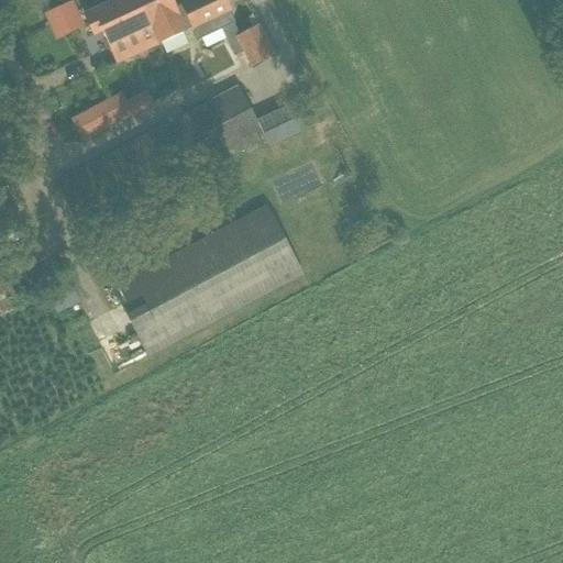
[(102,35),(103,39),(106,41),(112,55),(186,20),(179,6),(173,9),(168,0),(114,0),(100,7),(98,2),(80,10),(92,36),(101,32),(102,35)]
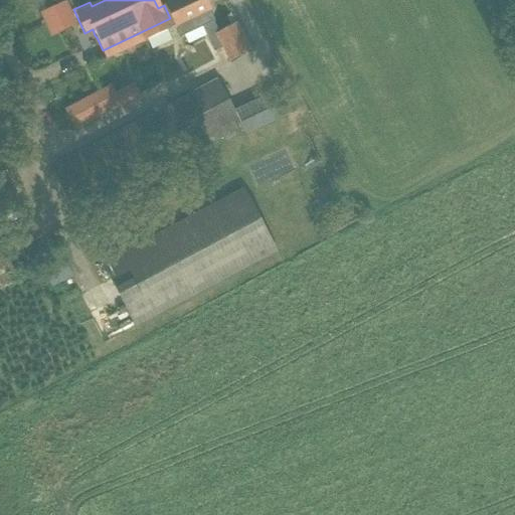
[(212,22),(202,0),(175,0),(164,5),(170,18),(176,29),(195,20),(199,28),(212,22)]
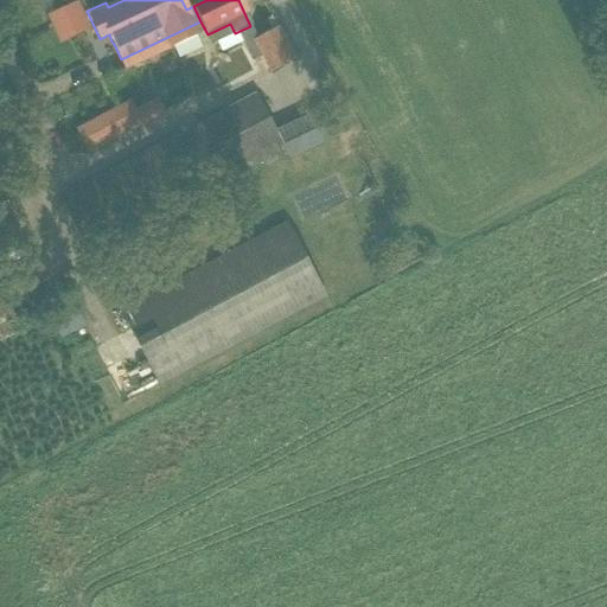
[(76,5),(50,17),(61,42),(88,29),(76,5)]
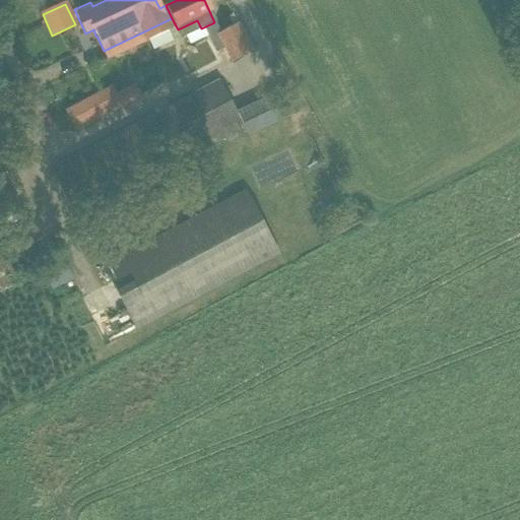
[(216,37),(231,62),(253,50),(238,23),(216,37)]
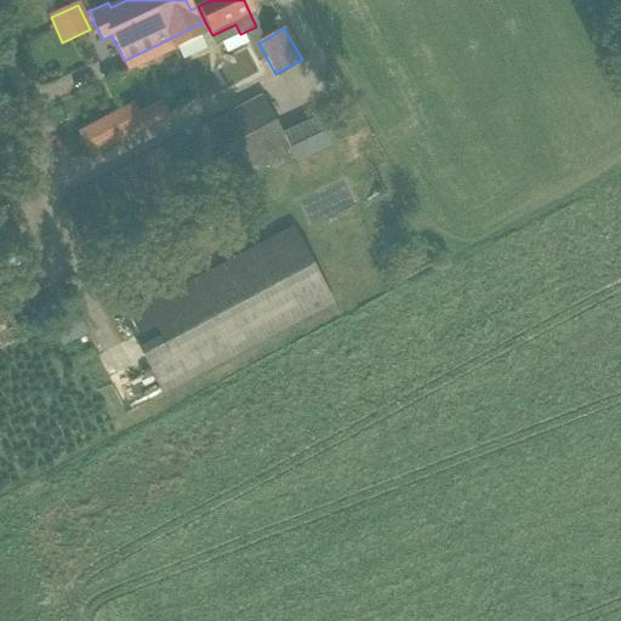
[(62,204),(86,249),(97,269),(203,212),(198,201),(288,154),(285,138),(263,97),(62,204)]
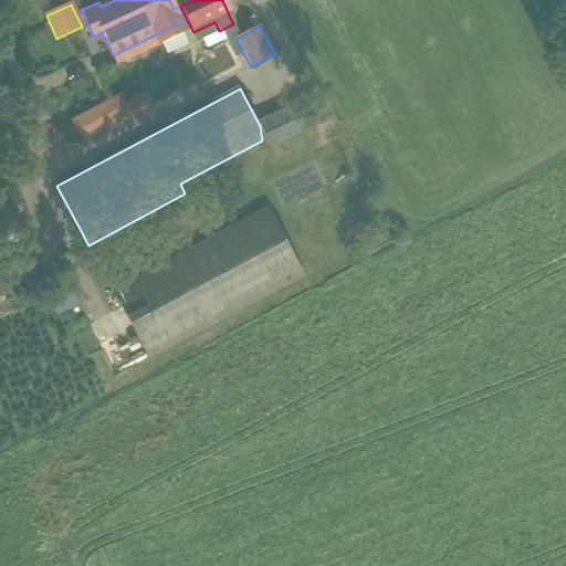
[(127,103),(122,95),(71,122),(82,143),(153,106),(145,93),(127,103)]
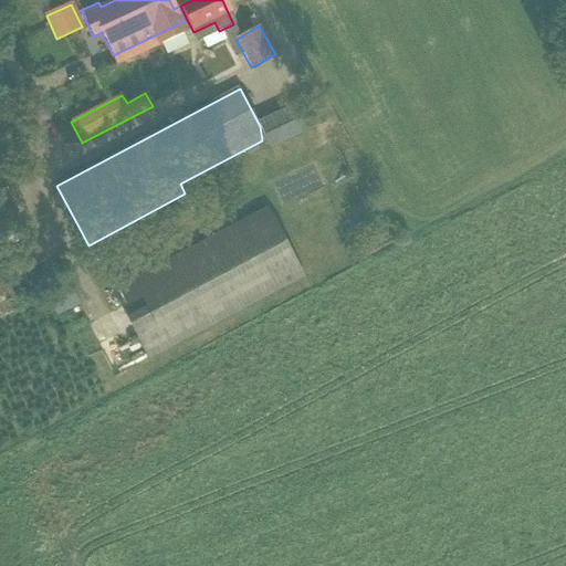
[(272,116),(283,142),(314,128),(302,103),(272,116)]
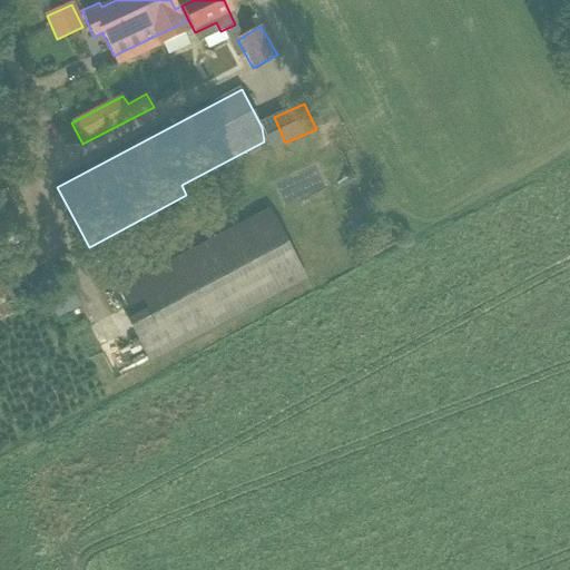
[(0,234),(21,225),(2,185),(0,186),(0,234)]
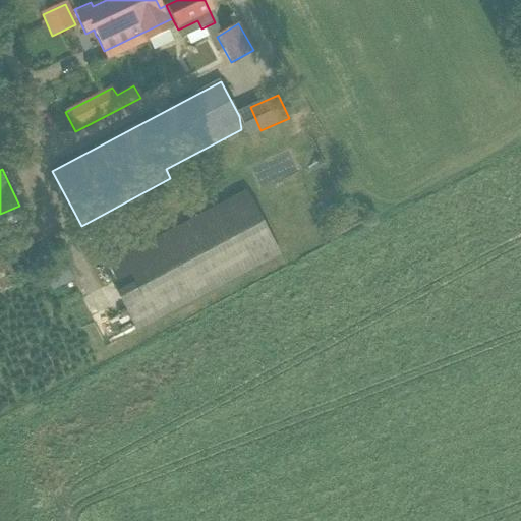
[(107,298),(113,310),(123,305),(137,331),(279,254),(245,191),(104,268),(117,292),(107,298)]
